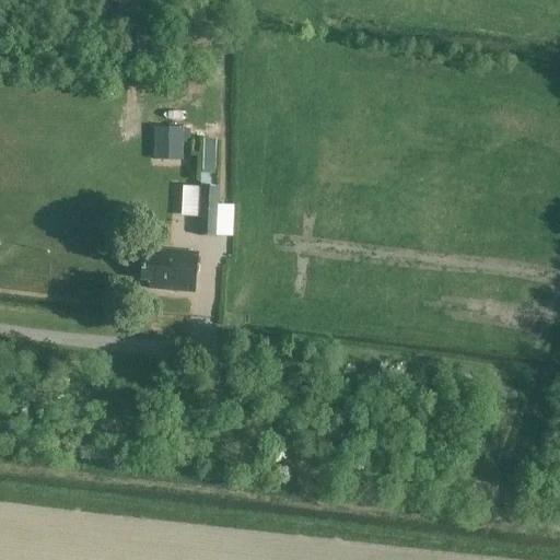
[(190,129),(184,129),(184,128),(154,127),(154,149),(184,150),(184,143),(190,143),(190,129)]
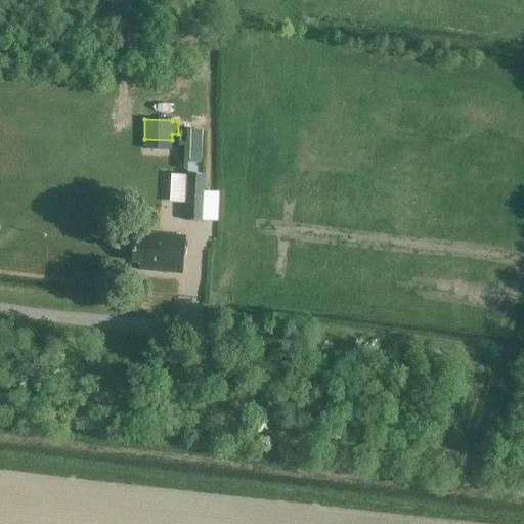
[(204,131),(191,130),(190,161),(203,161),(204,131)]
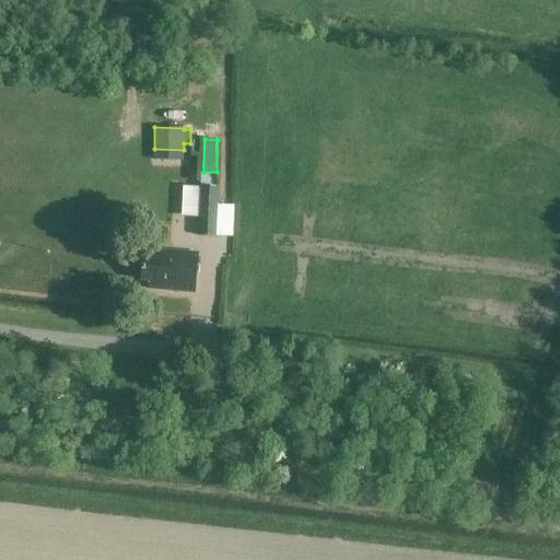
[(198,236),(218,237),(220,187),(200,186),(198,236)]
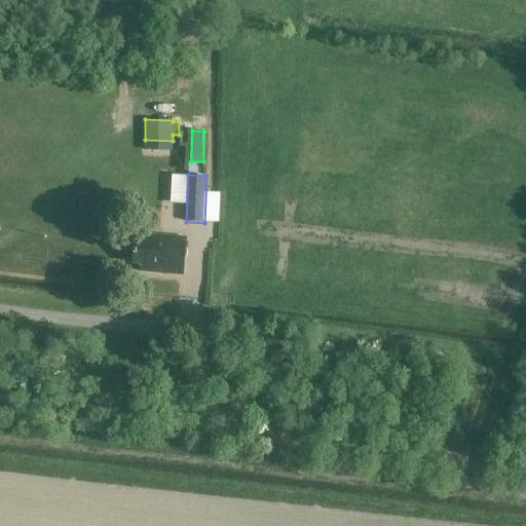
[(209,220),(229,220),(229,191),(209,190),(209,220)]
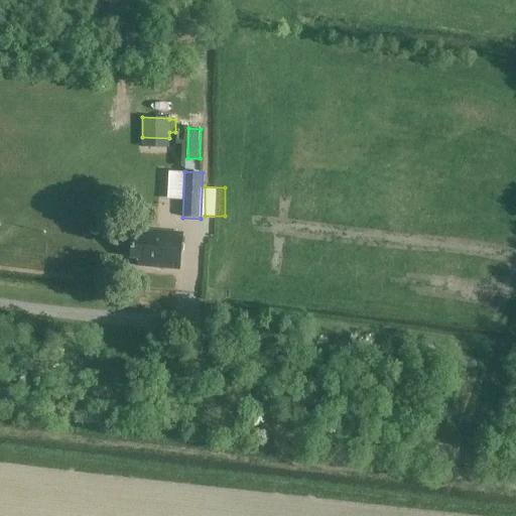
[(138,267),(179,270),(183,235),(138,230),(138,238),(133,237),(131,259),(139,259),(138,267)]
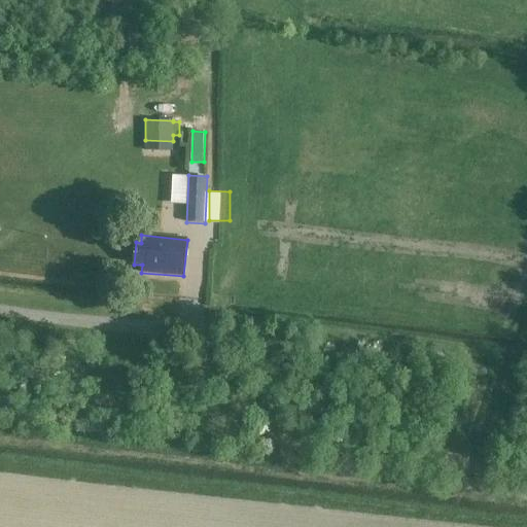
All buildings are outlined.
